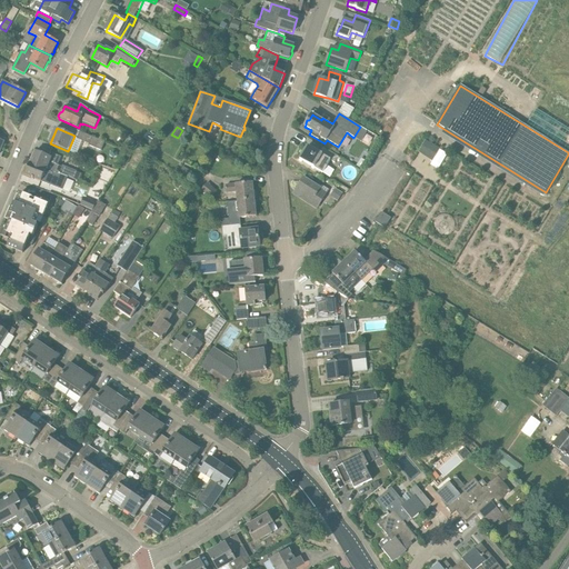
[(100,141),(92,138),(80,132),(77,139),(90,145),(98,148),(100,141)]
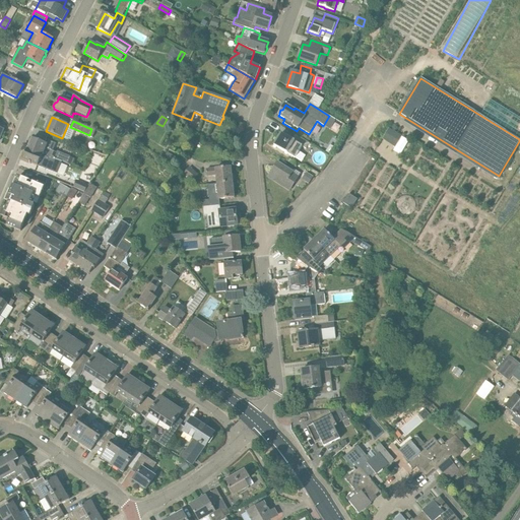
[(384,141),(397,146),(401,136),(396,134),(397,131),(389,128),(384,141)]
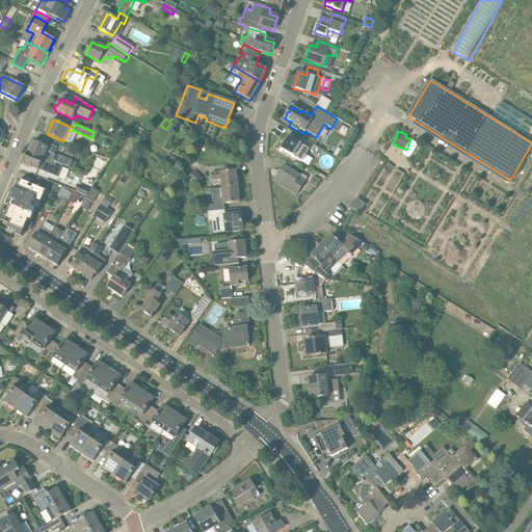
[(298,143),(288,136),(280,149),(301,162),(309,151),(313,153),(317,147),(301,138),(298,143)]
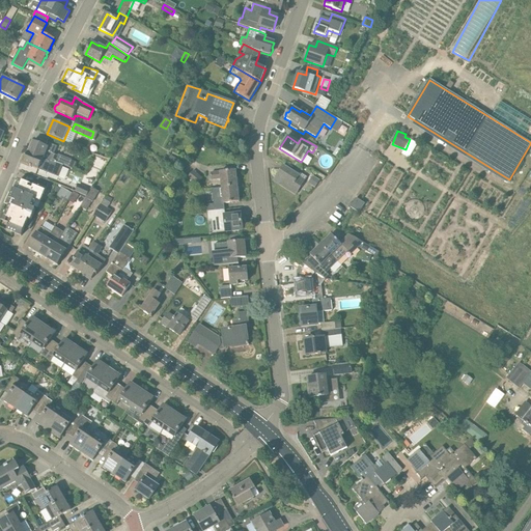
[(68,168),(68,167),(63,165),(66,159),(52,155),(54,150),(49,148),(49,147),(33,141),(29,152),(59,165),(68,168)]
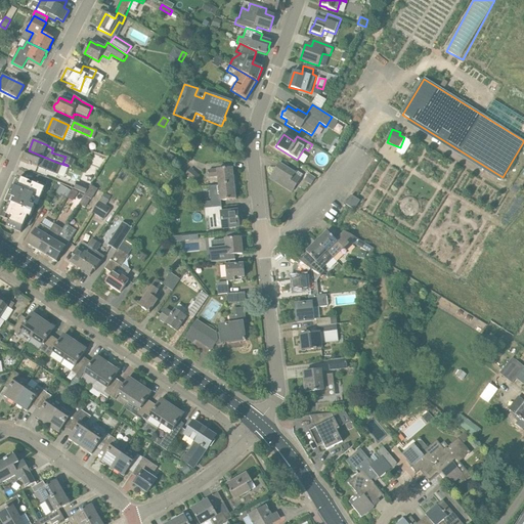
[(333,158),(338,150),(331,146),(326,154),(333,158)]
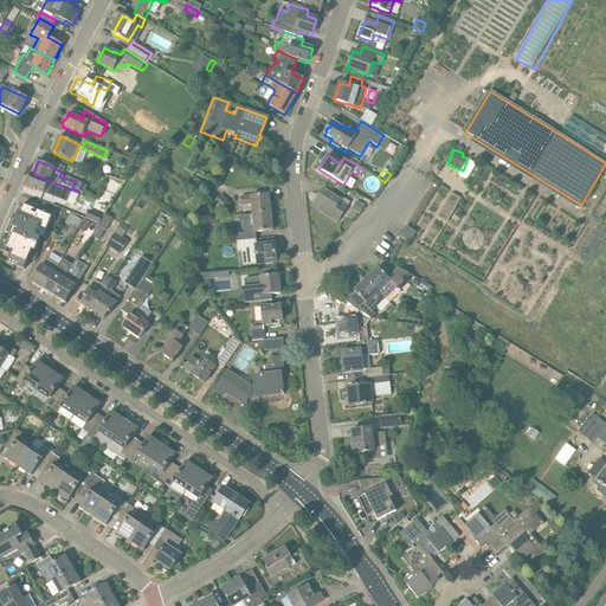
[(46,189),(64,197),(68,188),(33,174),(32,178),(27,187),(45,194),(46,189)]
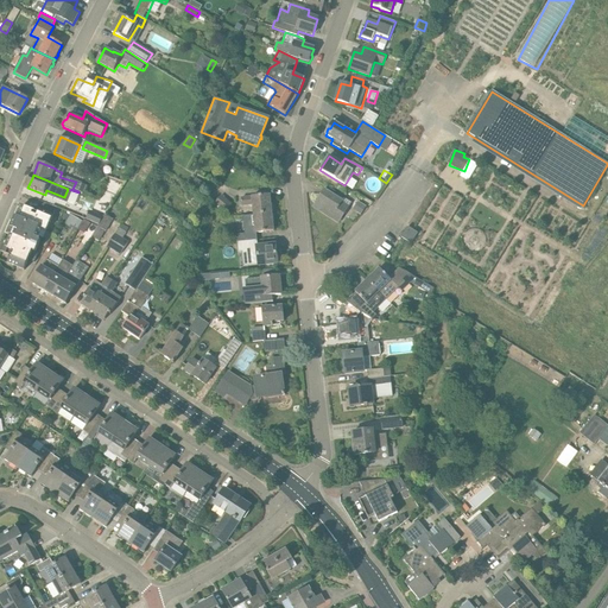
[(342,201),(324,190),(317,202),(323,206),(320,213),(339,225),(352,203),(343,198),(342,201)]
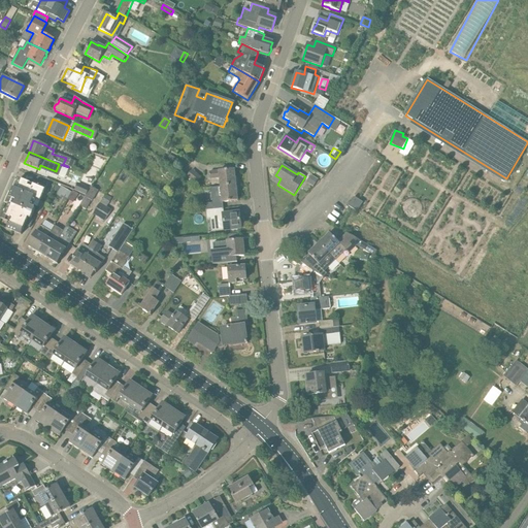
[(197,185),(202,177),(192,170),(187,177),(197,185)]
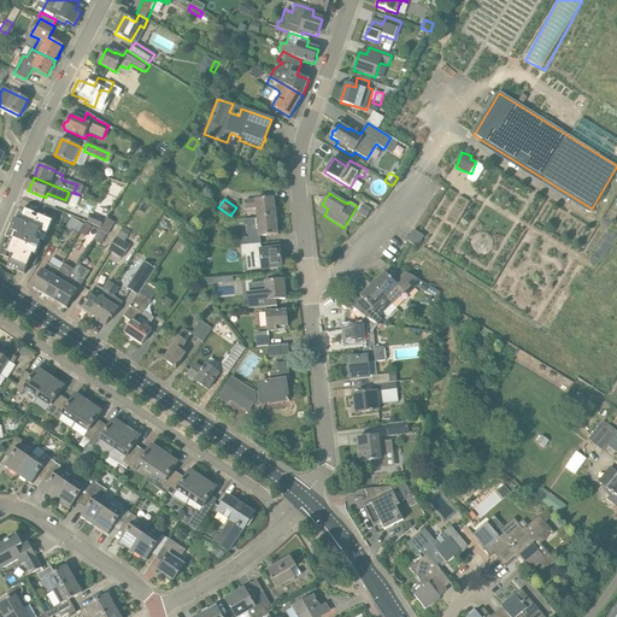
[(275,209),(274,199),(245,201),(246,211),(256,209),(257,219),(276,217),(275,215),(277,215),(276,209),(275,209)]
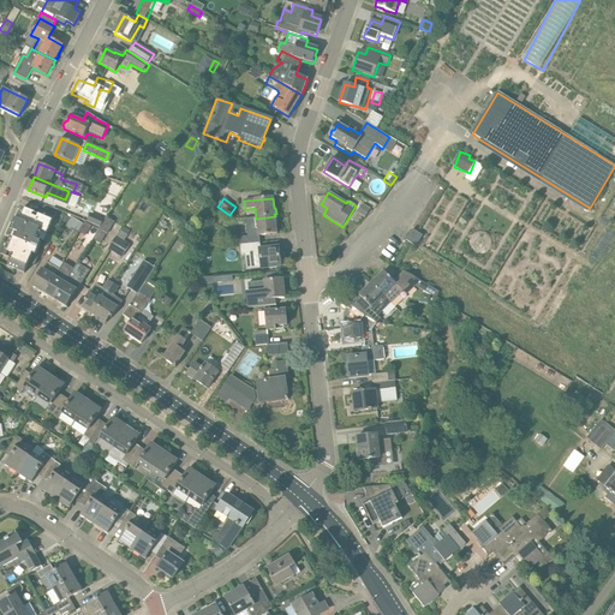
[(67,214),(71,206),(58,201),(54,209),(67,214)]
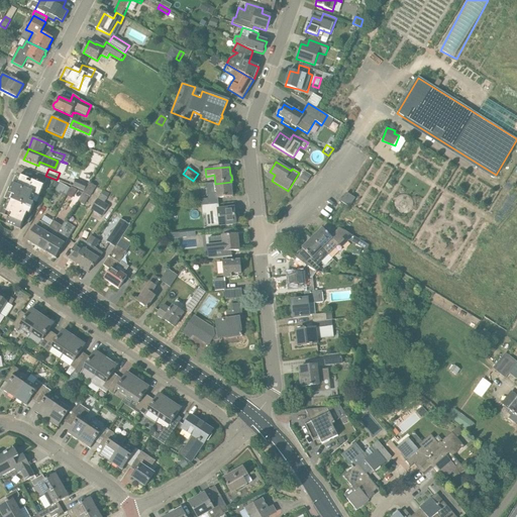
[(307,183),(311,177),(304,172),(300,179),(307,183)]
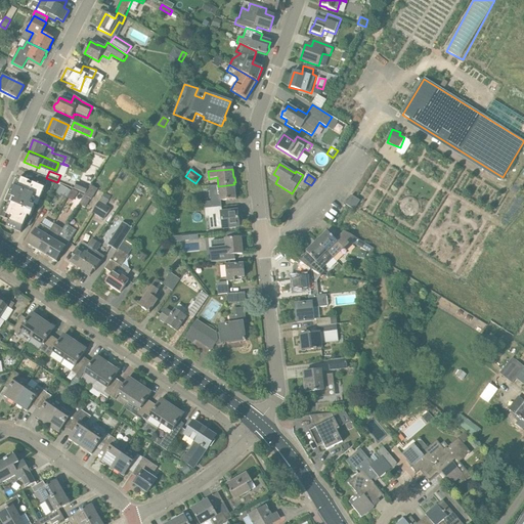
[(10,229),(31,187),(29,186),(30,183),(19,178),(14,188),(13,187),(6,203),(9,204),(7,208),(4,207),(0,216),(0,217),(9,221),(6,227),(10,229)]
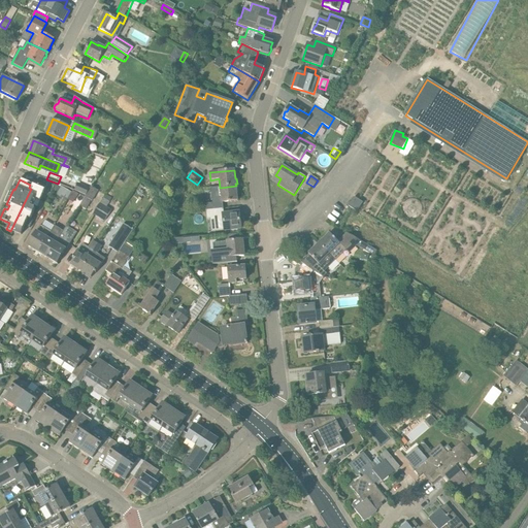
[(45,192),(47,190),(36,185),(33,190),(31,189),(10,231),(21,236),(25,227),(30,229),(34,221),(31,220),(35,209),(33,208),(36,203),(39,203),(40,202),(45,192)]
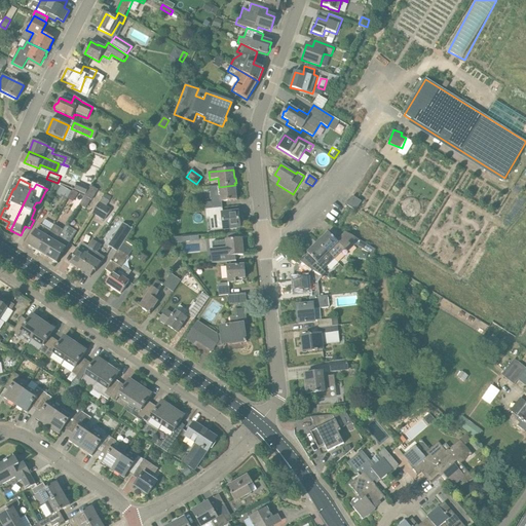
[(235,187),(235,185),(219,187),(220,195),(216,196),(217,202),(204,203),(205,211),(223,209),(222,202),(236,200),(235,192),(236,192),(236,187),(235,187)]
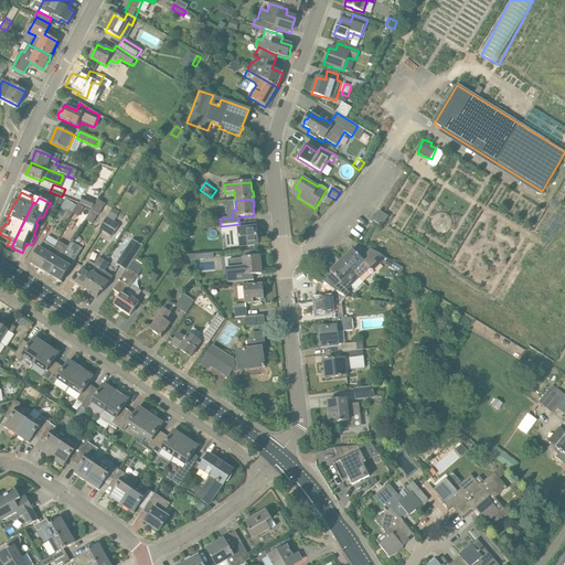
[(72,214),(76,205),(64,200),(60,208),(72,214)]
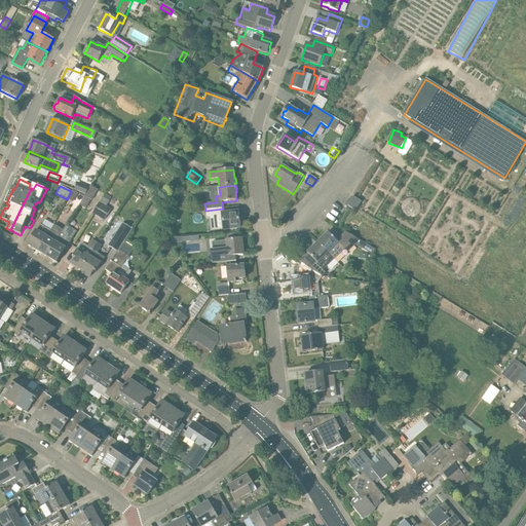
[(90,203),(98,190),(90,186),(79,205),(85,210),(89,202),(90,203)]
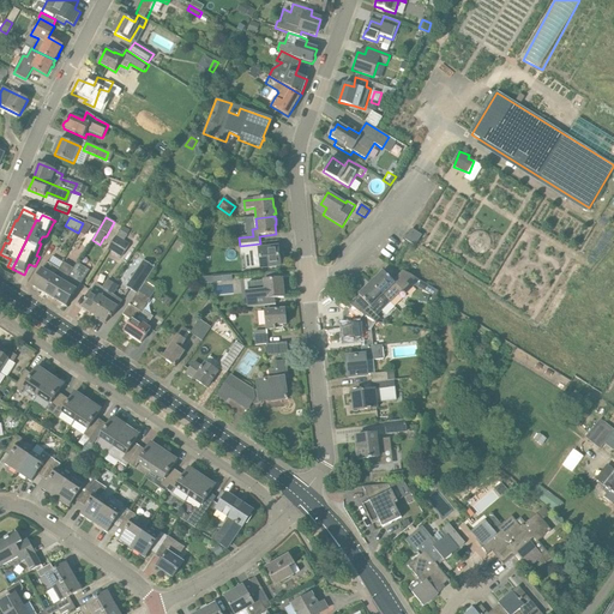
[(411,230),(405,240),(410,244),(415,247),(421,236),(416,233),(411,230)]
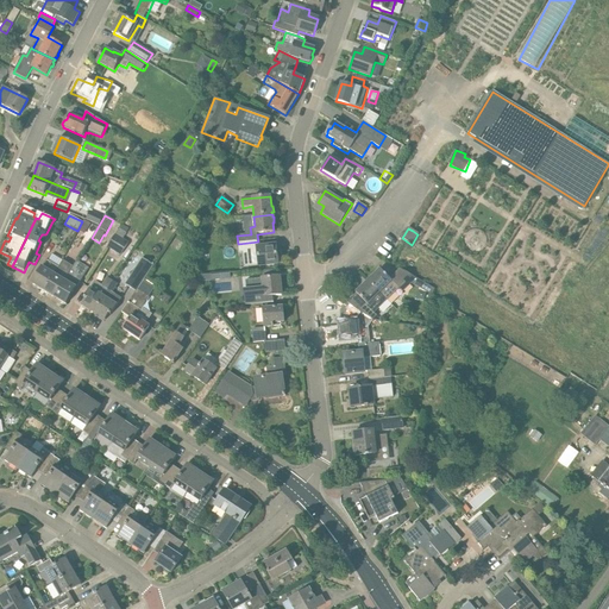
[(121,256),(129,243),(123,239),(126,234),(119,230),(107,248),(121,256)]
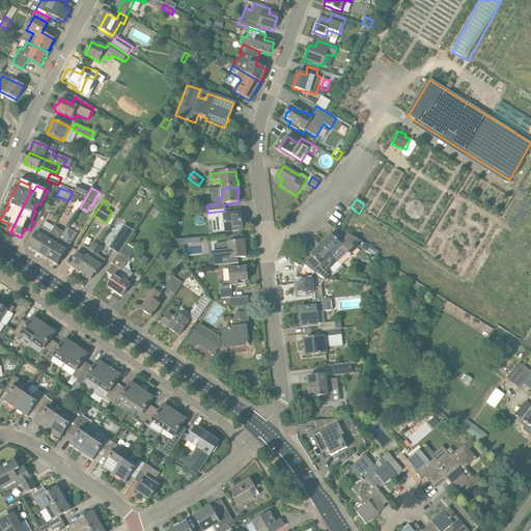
[(242,230),(242,229),(241,215),(225,216),(225,211),(207,213),(208,221),(211,221),(212,233),(242,230)]
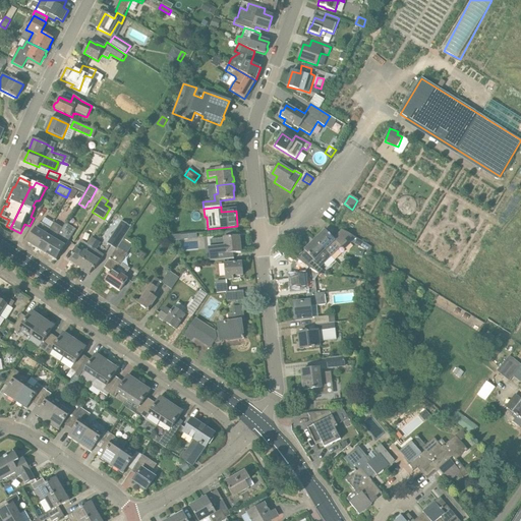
[(125,222),(110,244),(116,248),(131,226),(125,222)]
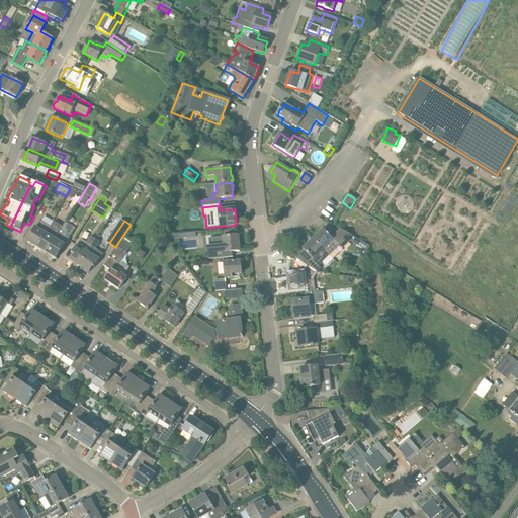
[(37,247),(45,236),(50,228),(40,222),(27,241),(37,247)]
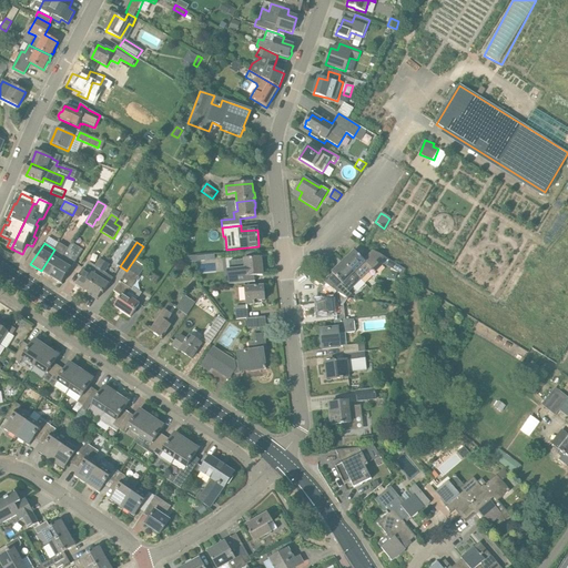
[(50,277),(68,249),(59,243),(56,250),(54,250),(49,259),(41,271),(50,277)]
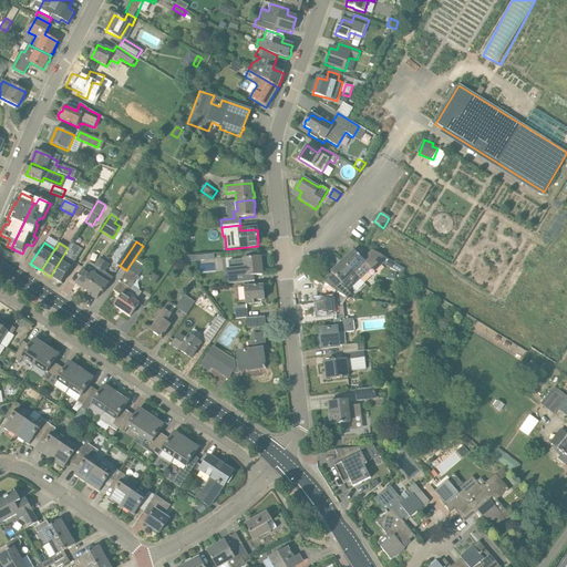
[(83,250),(72,243),(68,248),(50,277),(62,284),(74,263),(75,263),(83,250)]
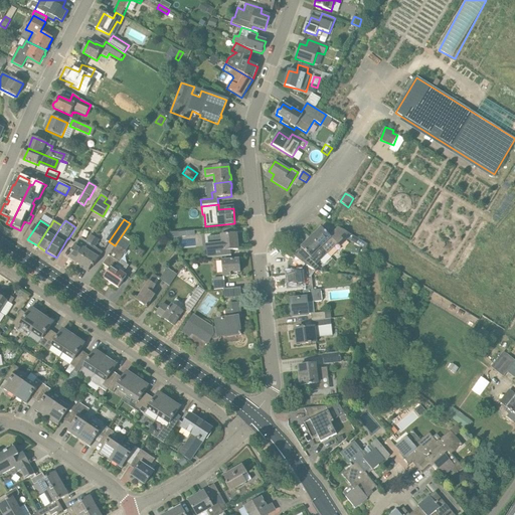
[(349,240),(342,235),(345,230),(341,225),(330,236),(322,227),(311,238),(327,254),(338,243),(342,246),(349,240)]
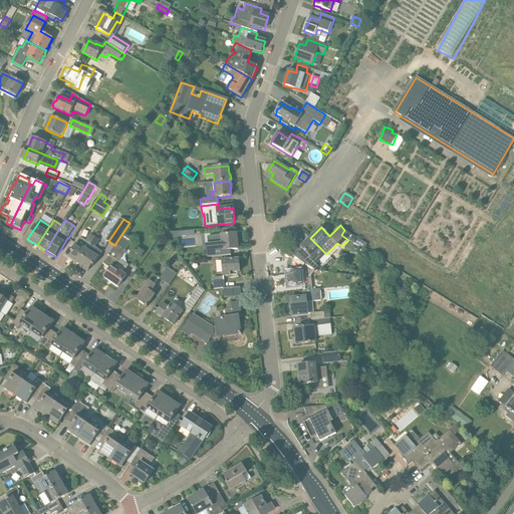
[(94,240),(96,238),(90,234),(85,242),(79,238),(71,252),(73,253),(69,258),(79,264),(94,240)]
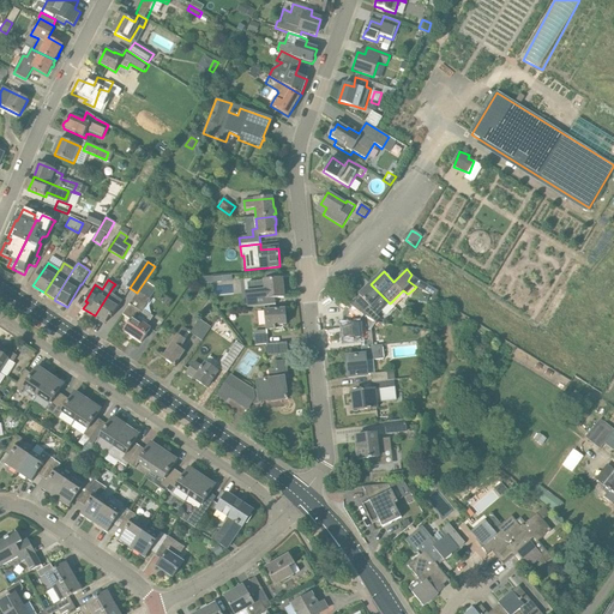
[(245,308),(253,308),(275,306),(274,299),(283,299),(282,280),(263,282),(264,290),(244,292),(245,308)]
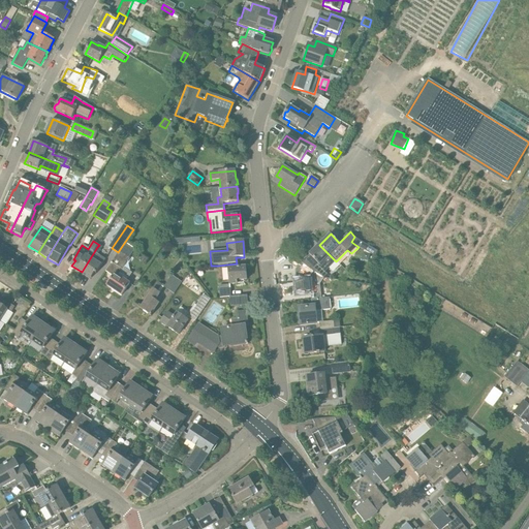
[(324,279),(328,276),(324,273),(336,261),(319,245),(309,254),(316,262),(310,269),(324,279)]
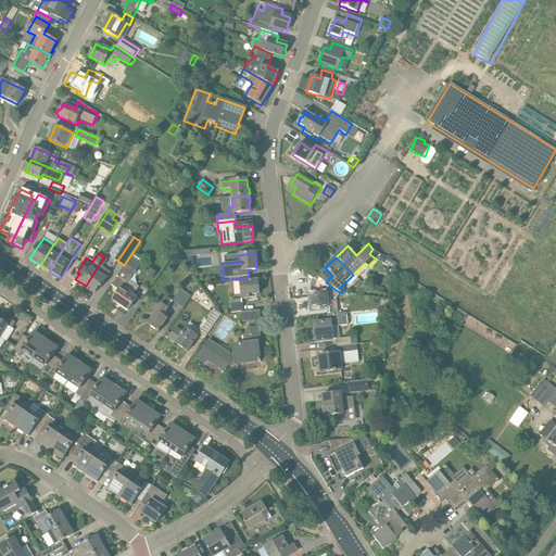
[(106,262),(102,260),(86,286),(97,293),(100,288),(102,289),(112,274),(103,267),(106,262)]
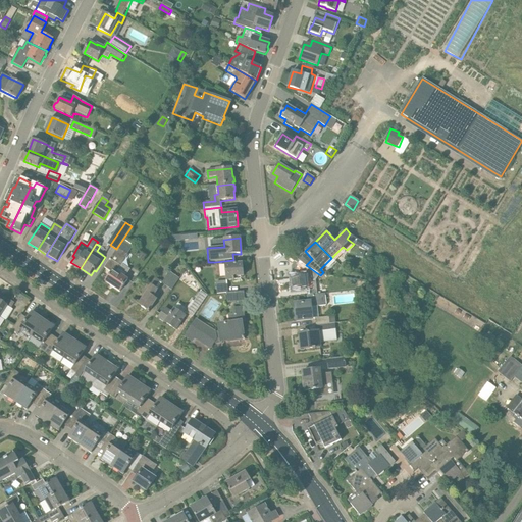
[(120,292),(128,279),(117,271),(127,255),(117,249),(105,268),(112,273),(105,282),(120,292)]
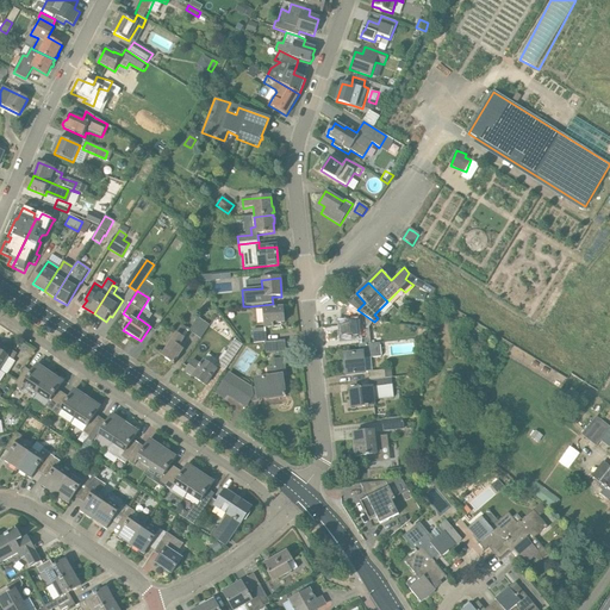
[(262,310),(263,329),(265,329),(265,328),(273,327),(273,328),(277,328),(277,324),(285,323),(282,307),(262,310)]
